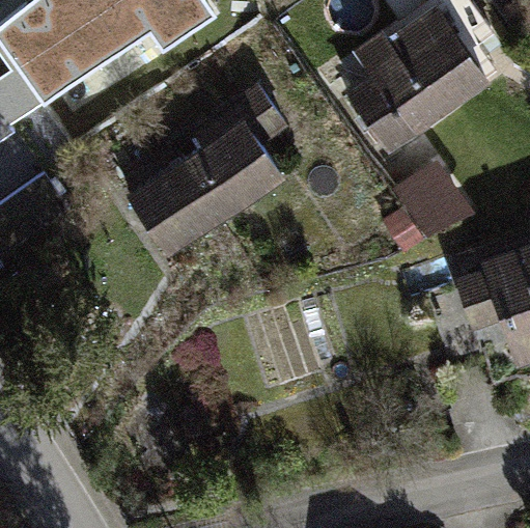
[(0,144),(16,133),(11,127),(43,105),(44,108),(152,32),(164,49),(212,14),(201,0),(38,0),(0,29),(0,144)]
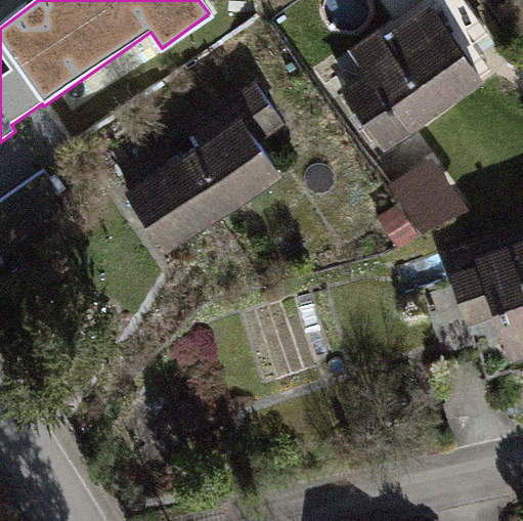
[(366,74),(343,92),(357,112),(350,117),(359,129),(367,123),(389,152),(485,80),(430,5),(385,39),(378,30),(349,50),(366,74)]
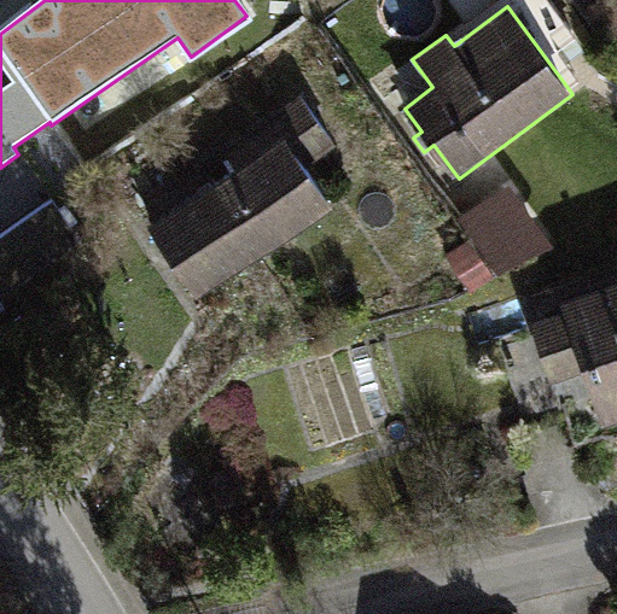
[(236,170),(145,229),(192,302),(336,209),(307,164),(336,145),(303,95),(221,148),(236,170)]
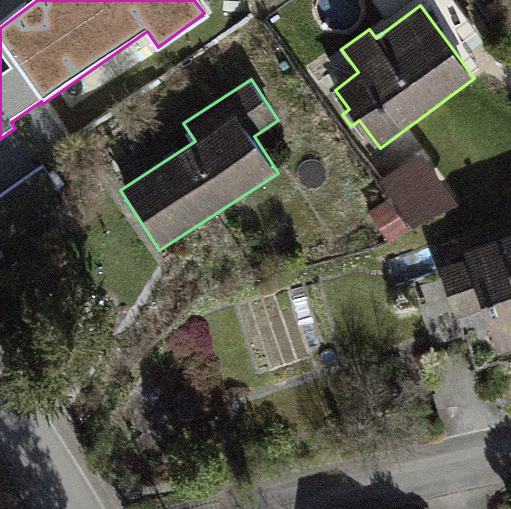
[(421,159),(383,186),(417,234),(455,207),(421,159)]
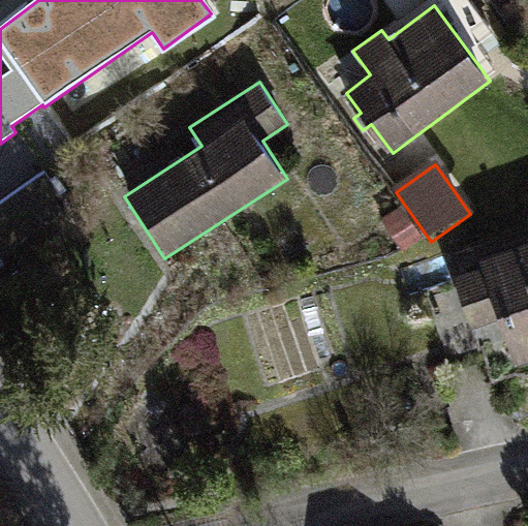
[(0,234),(22,253),(72,195),(38,165),(0,208),(0,234)]
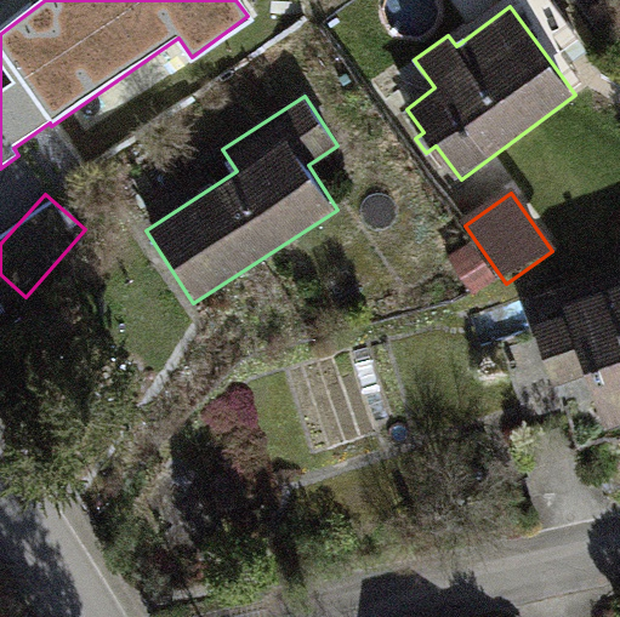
[(564,316),(532,327),(552,387),(585,376),(603,430),(619,424),(619,287),(561,307),(564,316)]
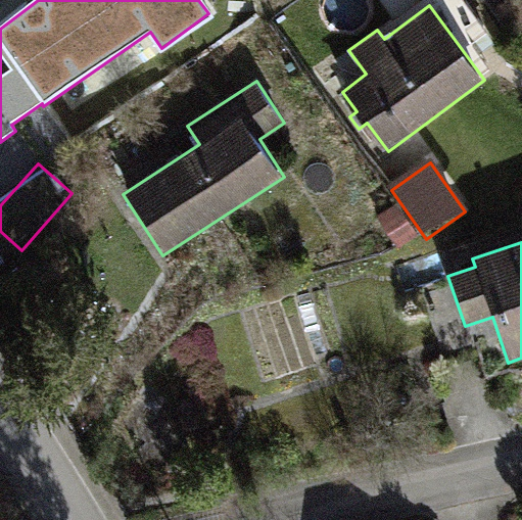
All buildings are outlined.
